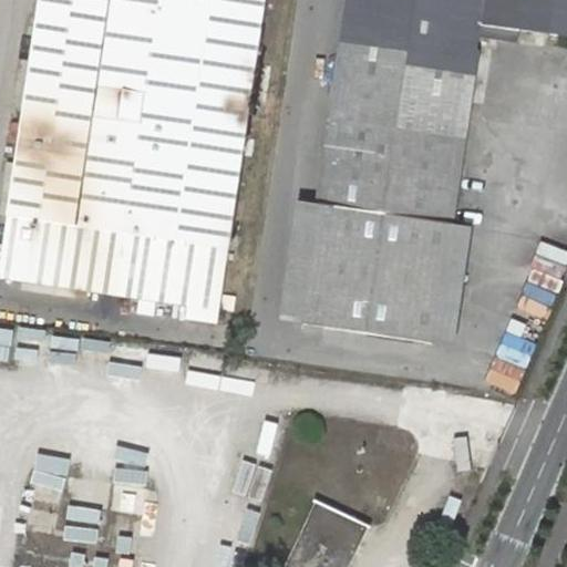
[(265,0),(41,0),(3,264),(17,282),(220,311),(265,0)]
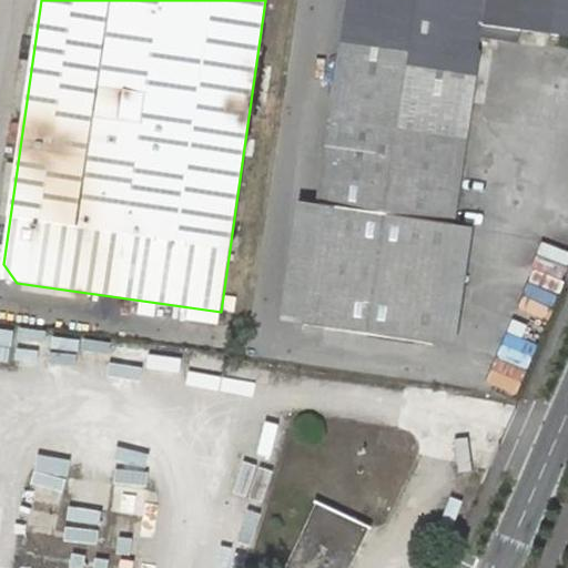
[(567,0),(350,0),(320,206),(298,202),(281,321),(434,345),(452,224),(479,37),(546,47),(548,33),(567,36),(567,0)]
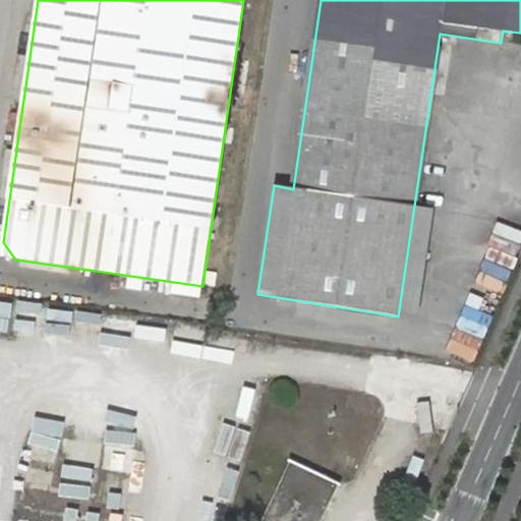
[(414,206),(398,316),(418,320),(435,210),(414,206)]
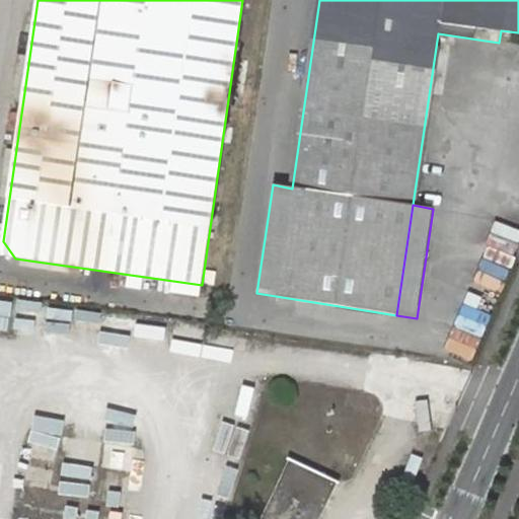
[(0,298),(0,330),(6,331),(9,300),(0,298)]
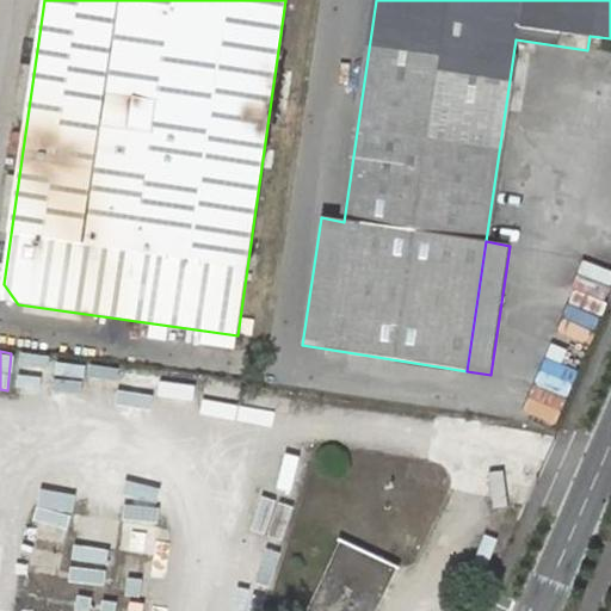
[(44,501),(75,505),(79,475),(48,471),(44,501)]
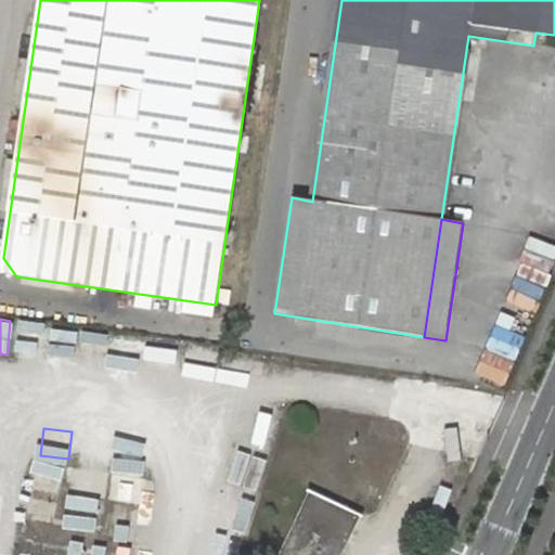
[(69,506),(102,512),(113,444),(80,440),(69,506)]
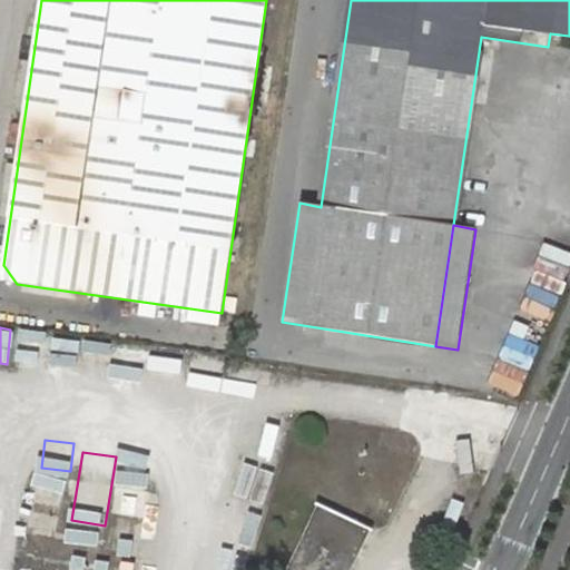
[(318,503),(286,569),(350,569),(370,528),(318,503)]
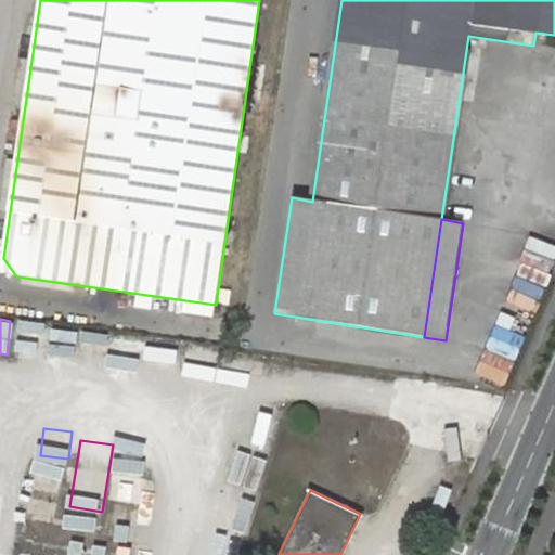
[(72,540),(69,554),(110,554),(112,545),(72,540)]
